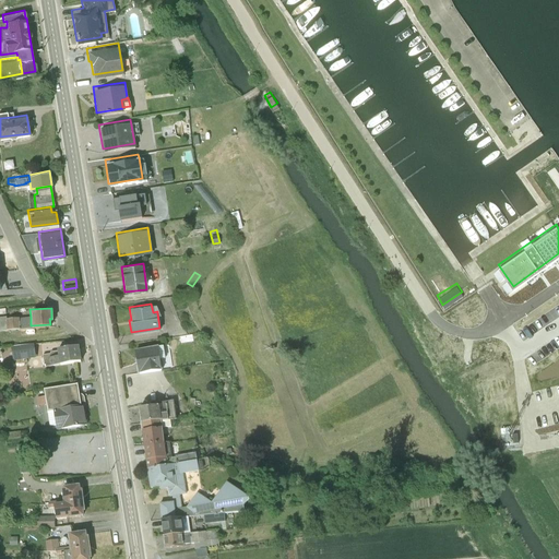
[(18,326),(31,325),(31,317),(18,318),(18,316),(6,317),(4,314),(0,314),(0,328),(18,326)]
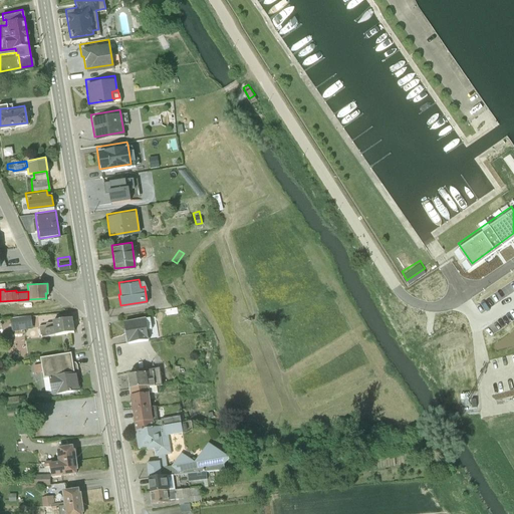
[(175,303),(163,305),(164,311),(176,309),(175,303)]
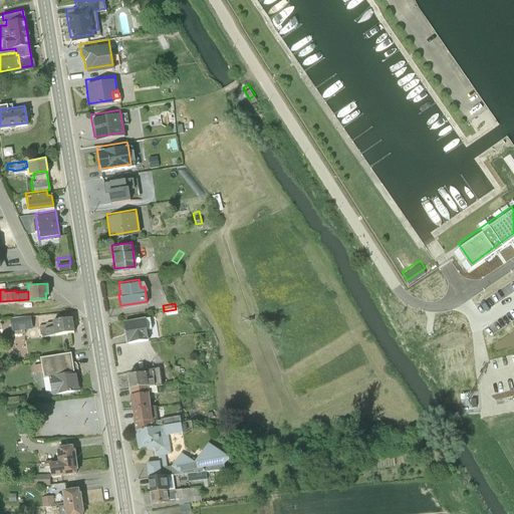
[(30,313),(9,317),(11,329),(32,325),(30,313)]
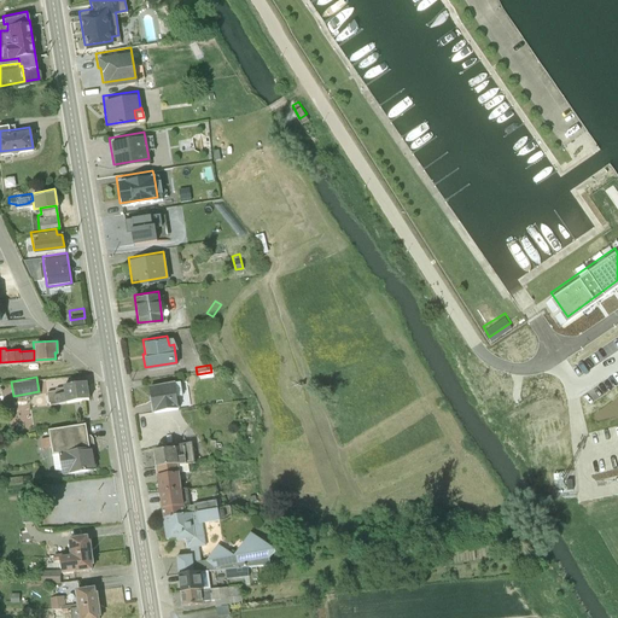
[(54,402),(88,396),(86,379),(62,383),(62,385),(63,391),(52,392),(54,402)]
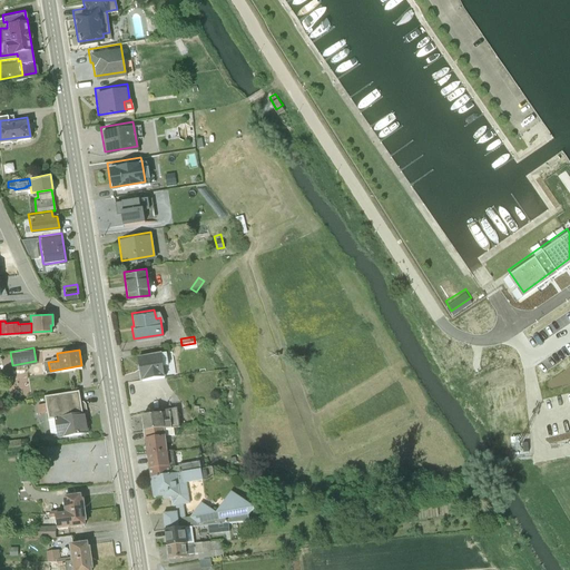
[(160,350),(136,353),(139,377),(164,374),(161,363),(160,350)]
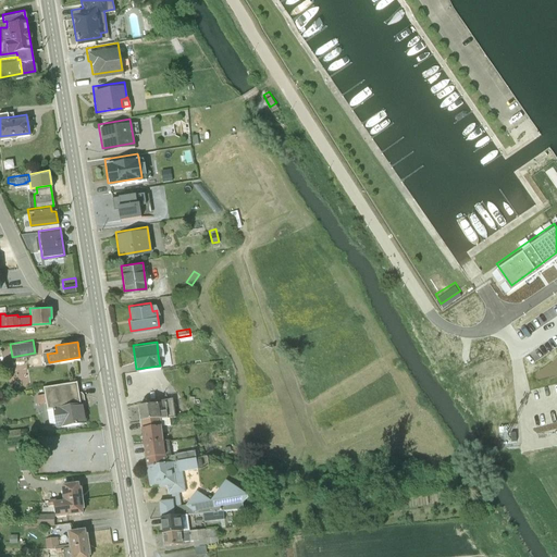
[(49,362),(47,354),(57,353),(56,347),(48,348),(49,349),(40,350),(42,363),(49,362)]
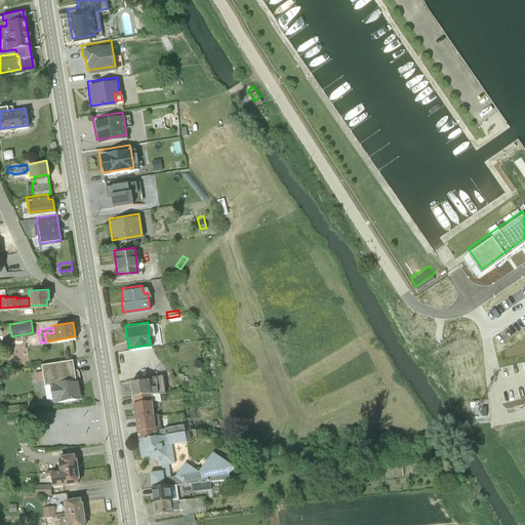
[(72,358),(39,363),(41,370),(42,378),(43,385),(48,384),(50,396),(51,402),(81,397),(78,379),(77,378),(75,378),(73,367),(72,358)]
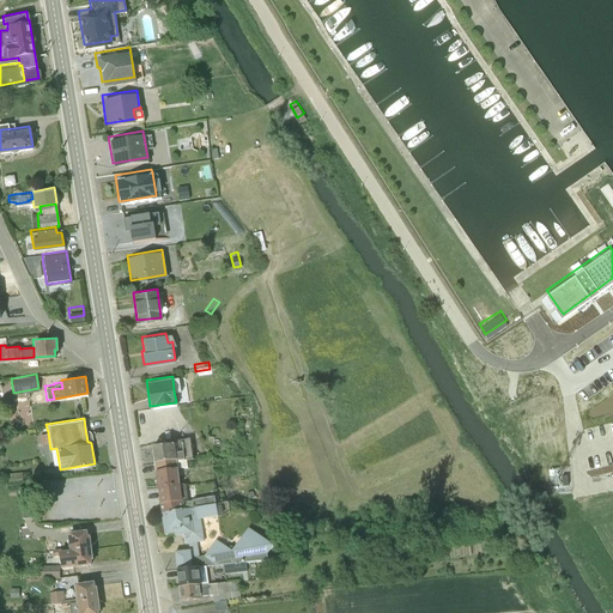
[(40,443),(49,442),(48,432),(38,432),(40,443)]
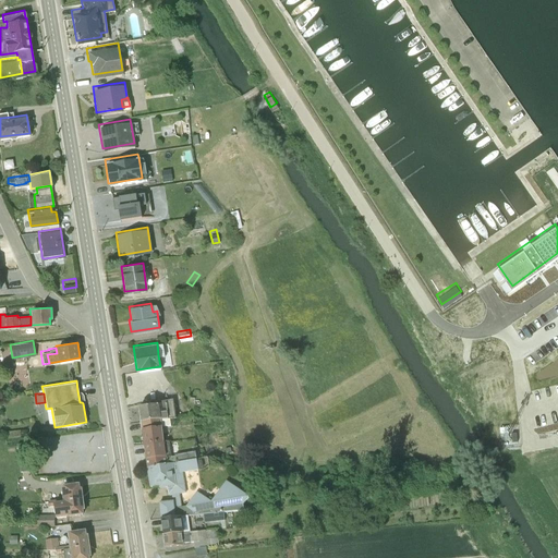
[(138,420),(140,427),(160,424),(169,423),(169,416),(174,415),(172,397),(152,400),(152,402),(157,402),(159,416),(141,420),(138,420)]
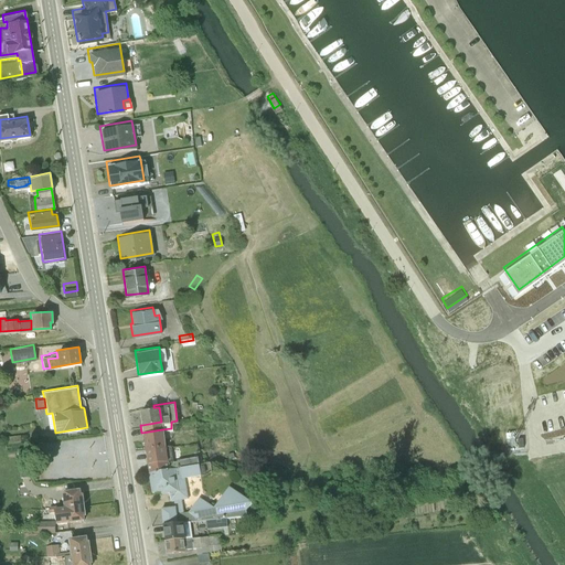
[(161,422),(159,407),(153,407),(140,409),(142,425),(161,422)]
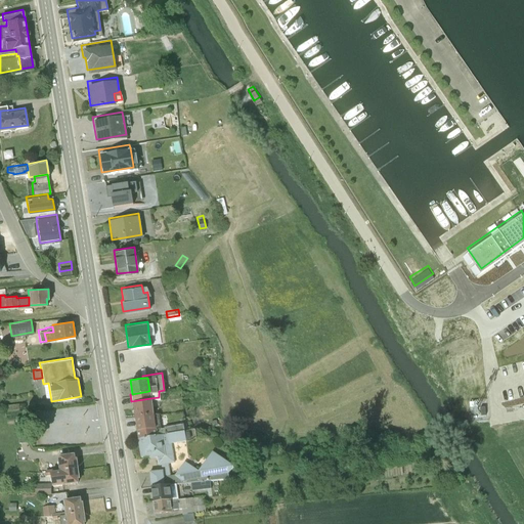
[(133,416),(134,416),(153,413),(153,412),(150,398),(131,401),(133,416)]
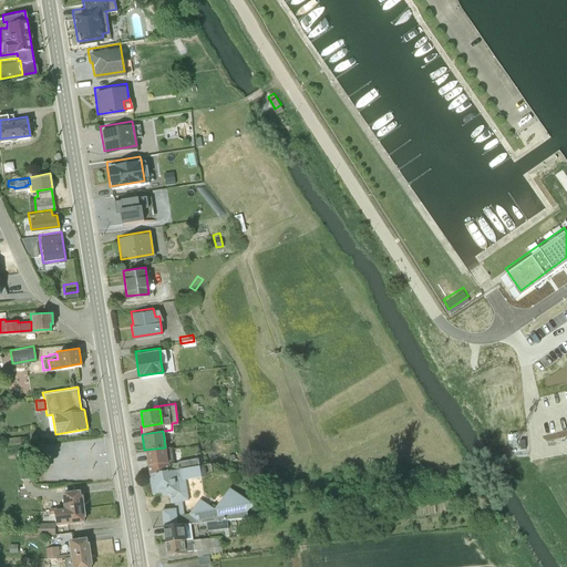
[(165,446),(165,447),(168,470),(174,468),(173,462),(171,445),(165,446)]
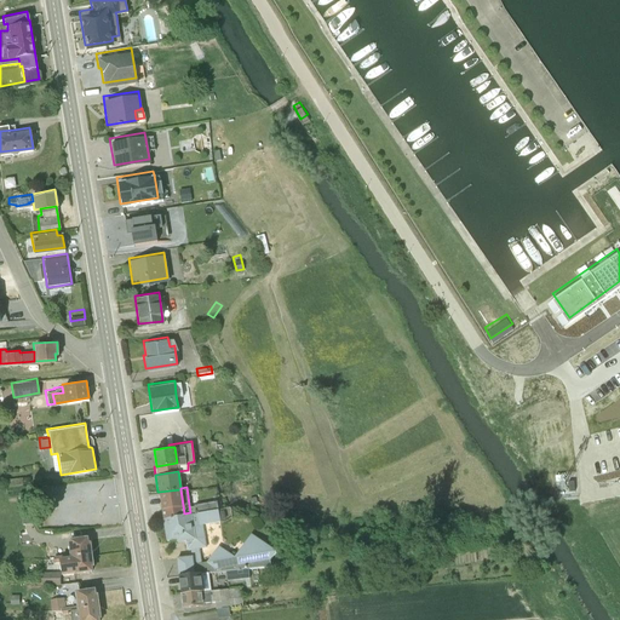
[(161,517),(184,514),(181,489),(159,492),(161,517)]
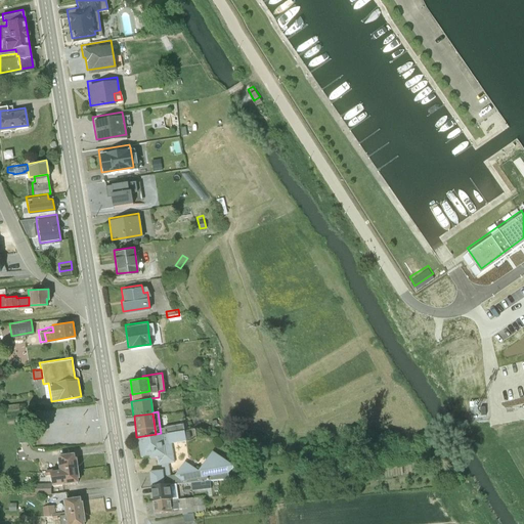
[(183,460),(174,473),(170,474),(168,462),(174,461),(171,442),(185,439),(185,437),(183,430),(183,429),(161,433),(156,434),(136,437),(139,455),(147,454),(148,456),(156,455),(157,464),(160,463),(161,468),(148,470),(149,485),(169,483),(175,482),(189,481),(209,479),(228,477),(227,472),(233,464),(211,448),(197,469),(183,460)]
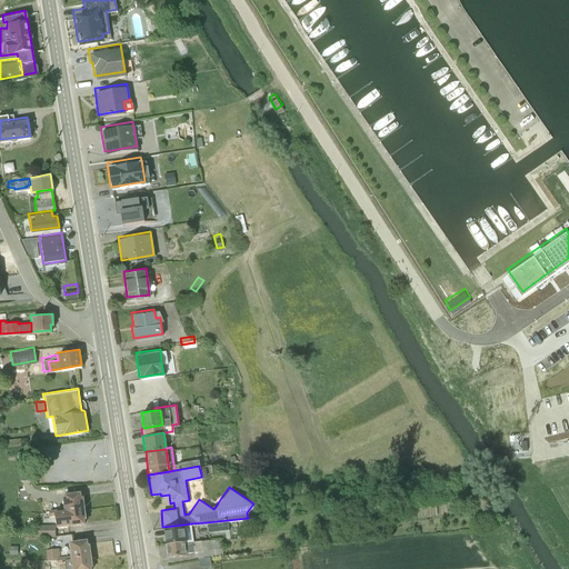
[(63,512),(85,509),(82,496),(81,496),(80,491),(60,495),(62,508),(63,512)]
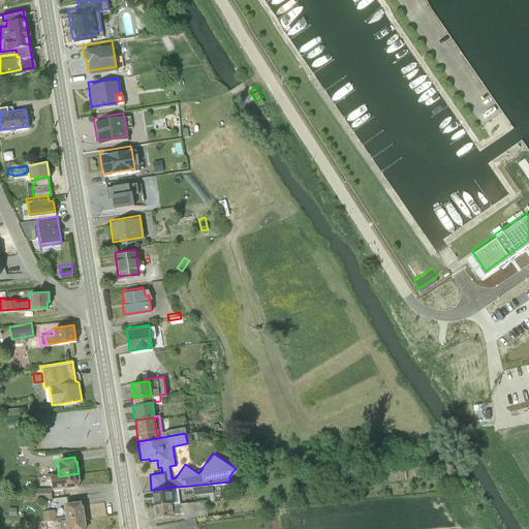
[(79,473),(59,476),(59,477),(60,490),(62,490),(79,488),(79,483),(80,483),(79,473)]
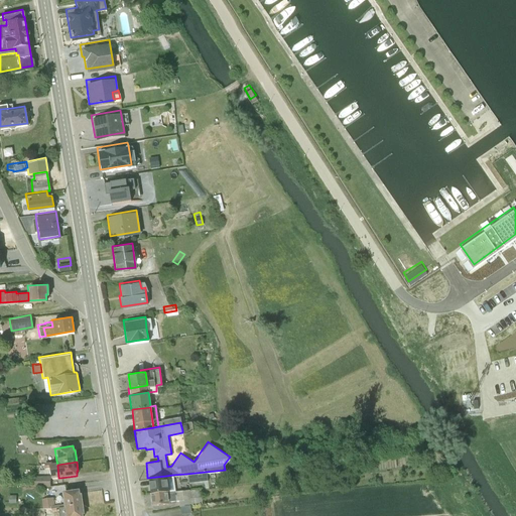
[(206,472),(186,474),(187,482),(207,480),(206,472)]
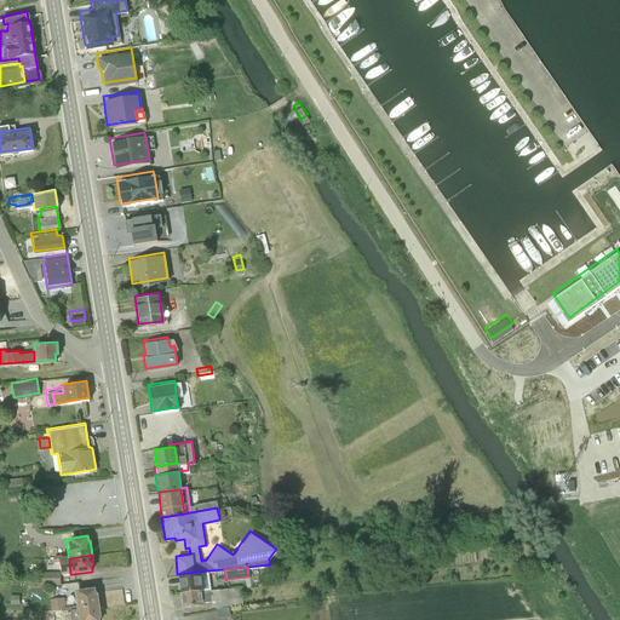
[(59,570),(36,572),(36,584),(59,584),(59,570)]
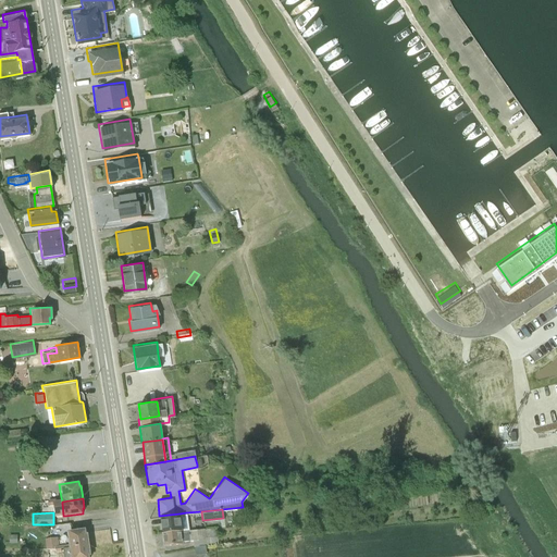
[(186,512),(180,514),(182,530),(181,530),(182,541),(193,540),(193,545),(218,542),(215,527),(189,529),(186,512)]
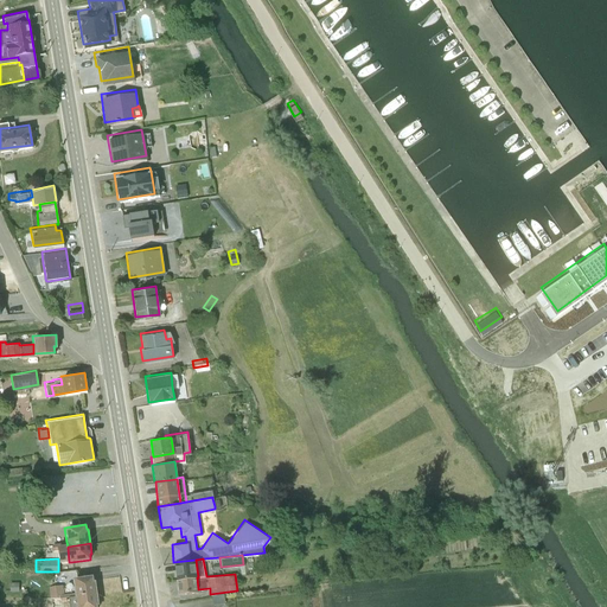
[(196,560),(173,562),(176,580),(197,577),(198,577),(196,560)]
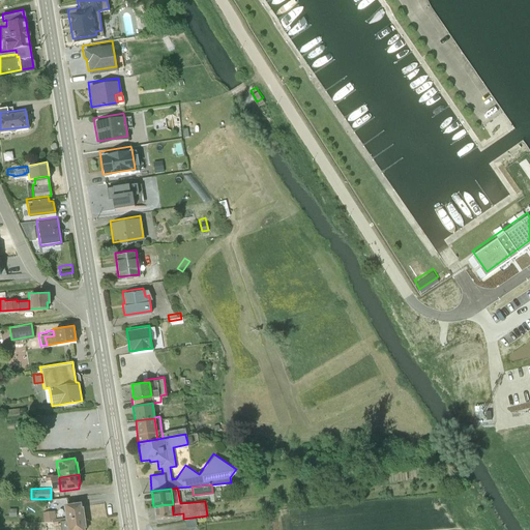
[(65,521),(85,518),(83,506),(82,507),(81,502),(63,505),(64,518),(65,521)]
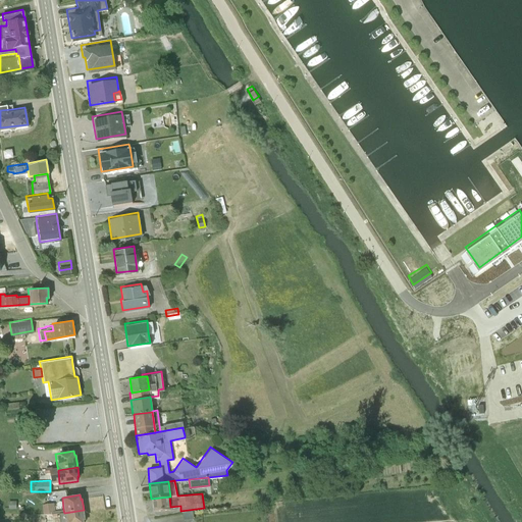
[(170,507),(169,497),(151,499),(152,511),(170,509),(170,507)]
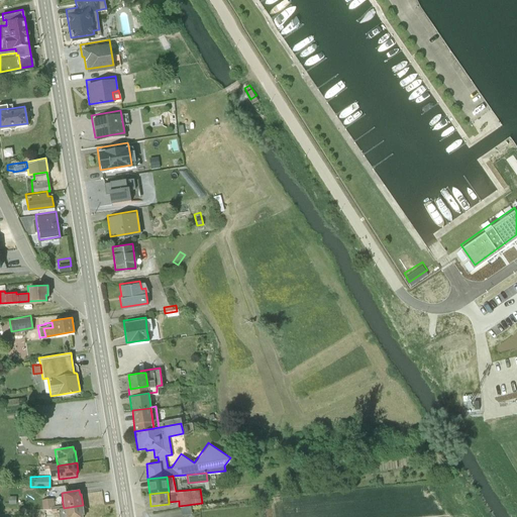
[(64,516),(64,508),(63,505),(54,506),(53,497),(41,499),(42,509),(39,510),(39,516),(64,516)]
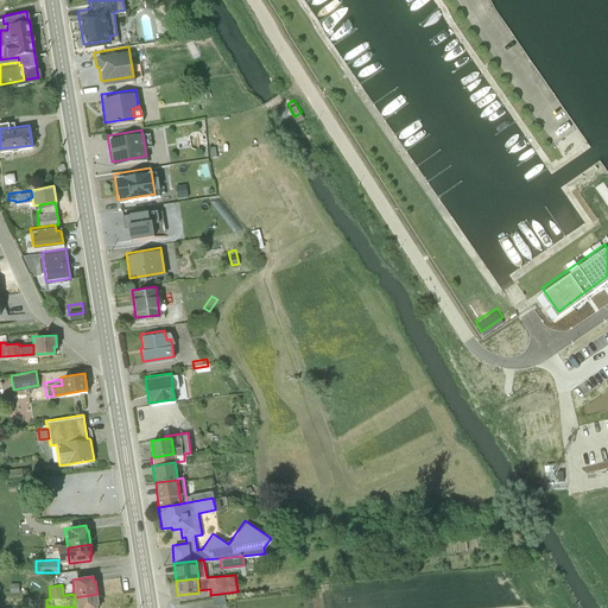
[(97,594),(75,597),(75,607),(96,607),(97,607),(99,606),(97,594)]
